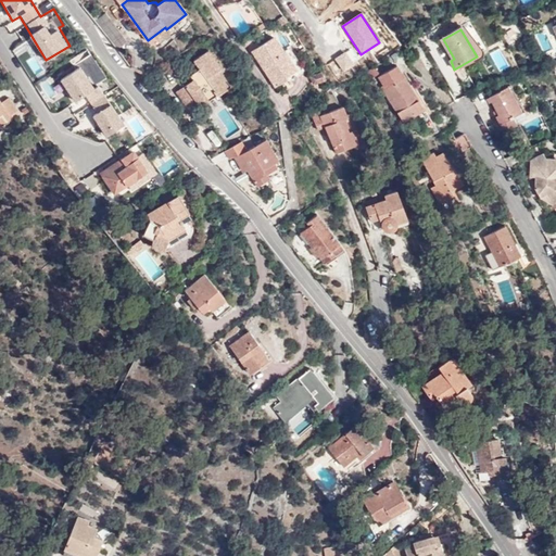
[(253,50),(263,65),(265,64),(270,73),(268,75),(276,86),(287,79),(286,77),(298,70),(285,50),(283,51),(274,36),(253,50)]
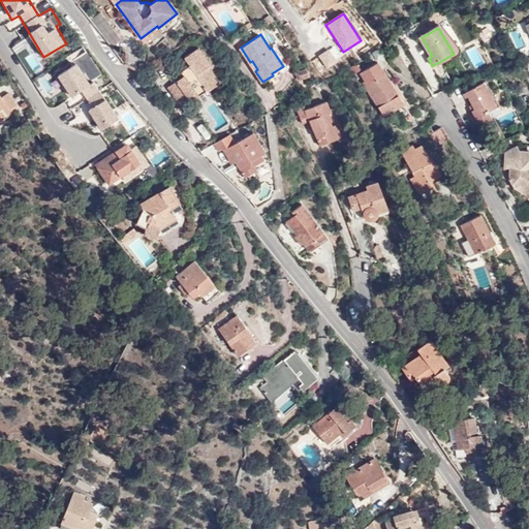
[(212,64),(198,47),(183,58),(189,65),(180,71),(183,75),(167,86),(182,106),(208,89),(209,90),(220,82),(209,66),(212,64)]
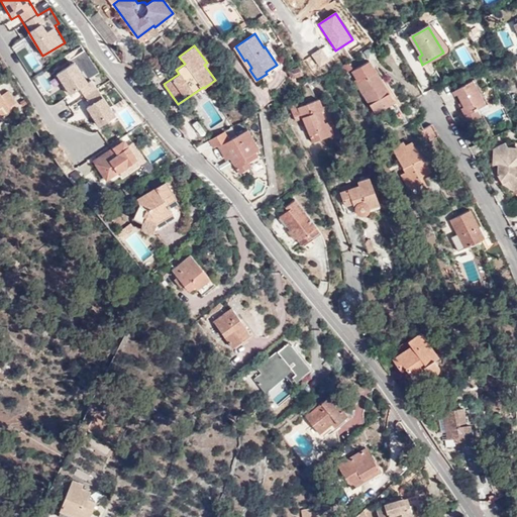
[(323,47),(310,55),(317,69),(331,62),(323,47)]
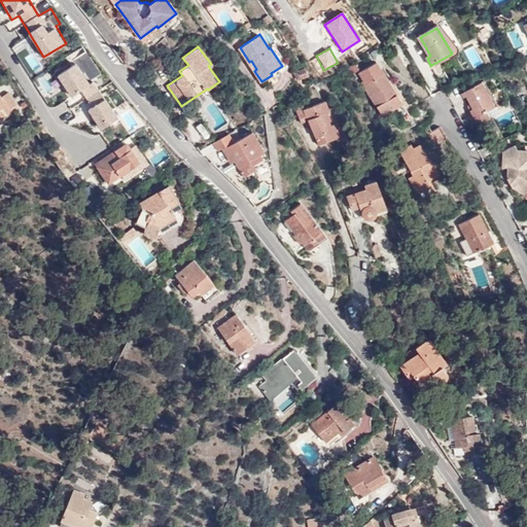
[(99,129),(115,118),(79,59),(56,73),(70,96),(80,89),(91,106),(86,108),(99,129)]
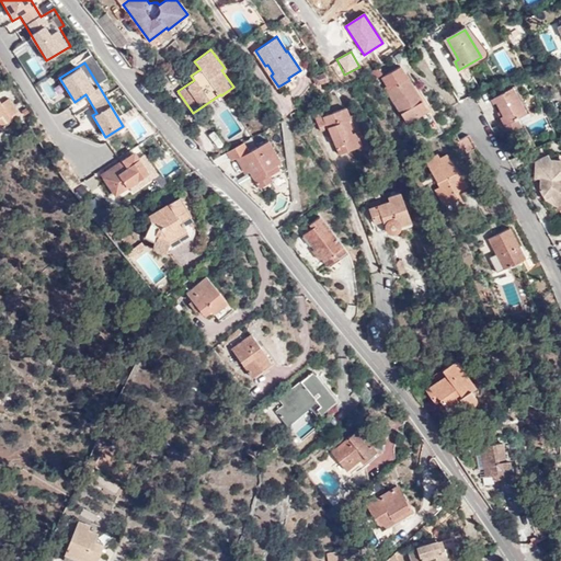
[(426,110),(400,66),(385,76),(391,87),(387,89),(407,122),(426,110)]
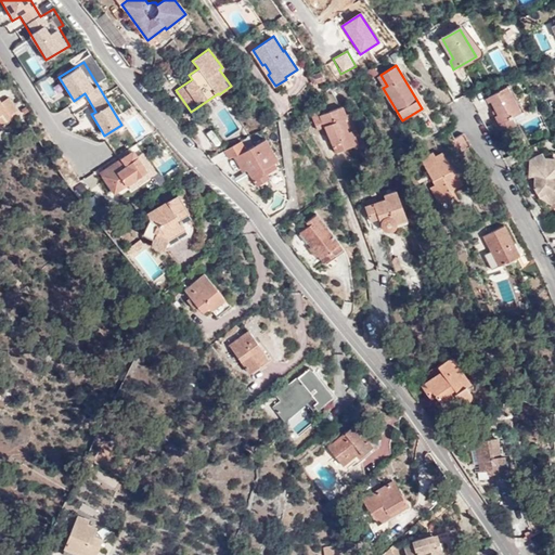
[(314,82),(325,80),(320,73),(311,76),(314,82)]
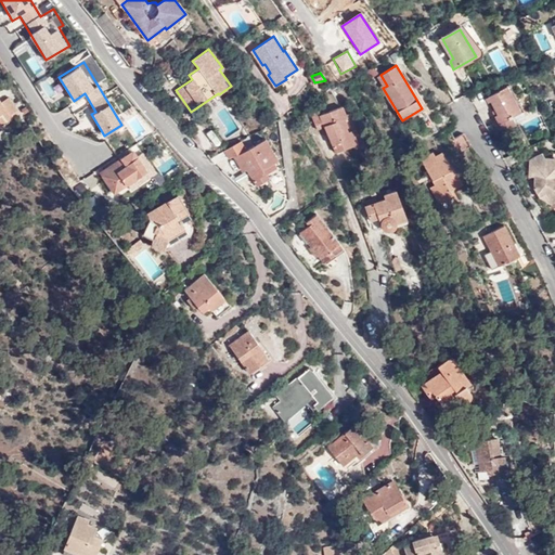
[(520,112),(506,86),(488,95),(498,114),(495,115),(503,130),(515,125),(514,121),(526,115),(523,111),(520,112)]
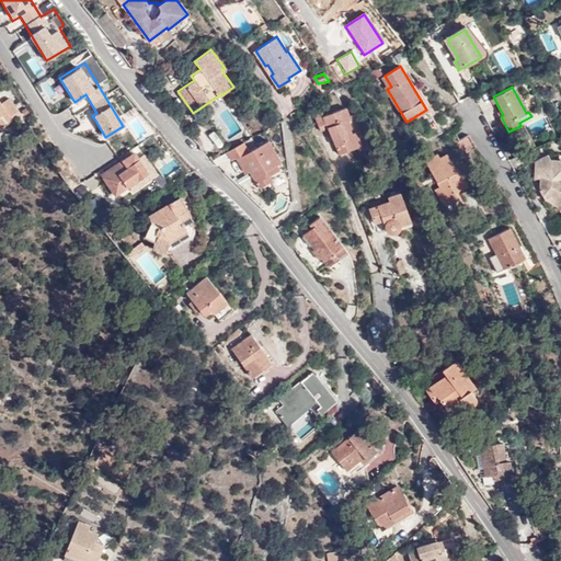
[(0,130),(11,119),(10,116),(18,111),(8,98),(0,103),(0,102),(0,130)]
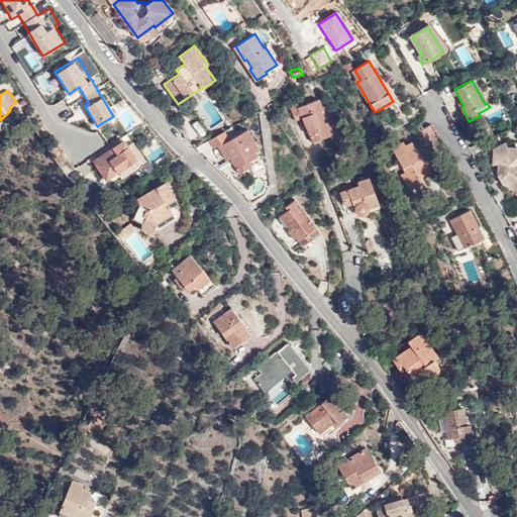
[(298,104),(290,108),(295,121),(303,118),(313,141),(333,133),(318,99),(299,108),(298,104)]
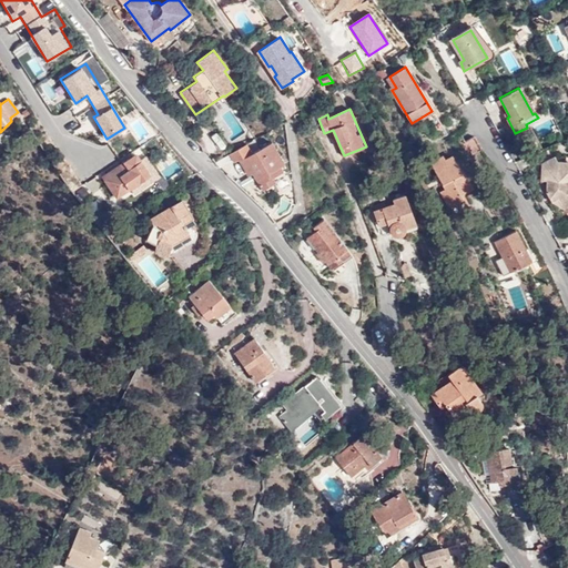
[(82,125),(93,120),(89,110),(78,117),(82,125)]
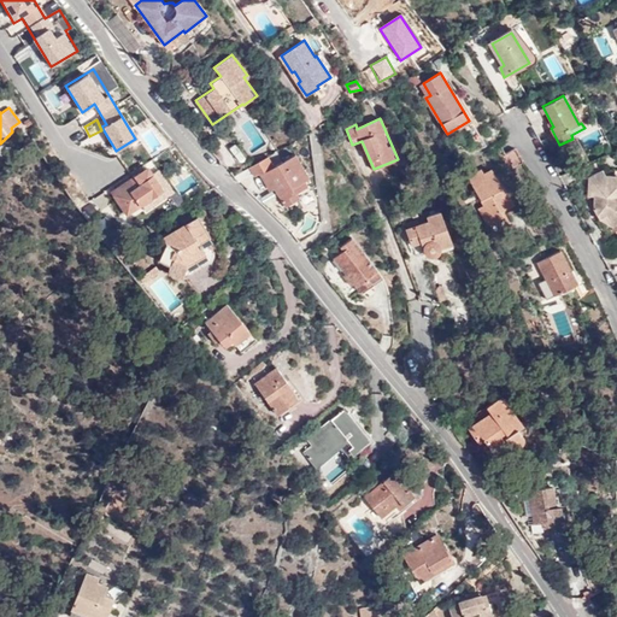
[(515,150),(505,154),(513,169),(522,164),(515,150)]
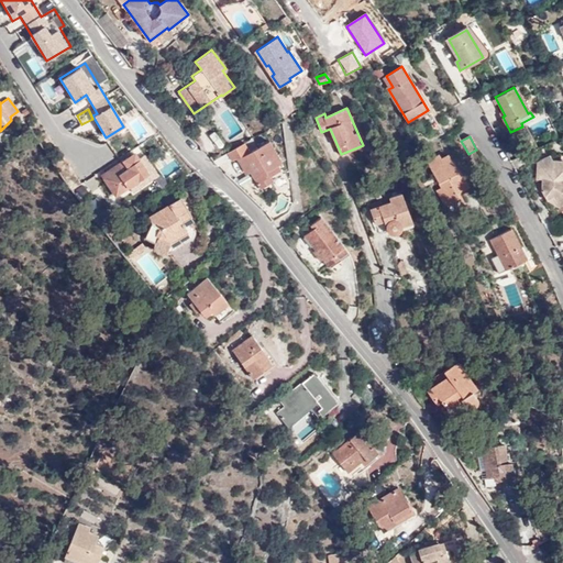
[(243,145),(227,155),(231,163),(235,159),(242,170),(247,168),(260,188),(282,174),(275,163),(279,159),(266,139),(247,151),(243,145)]
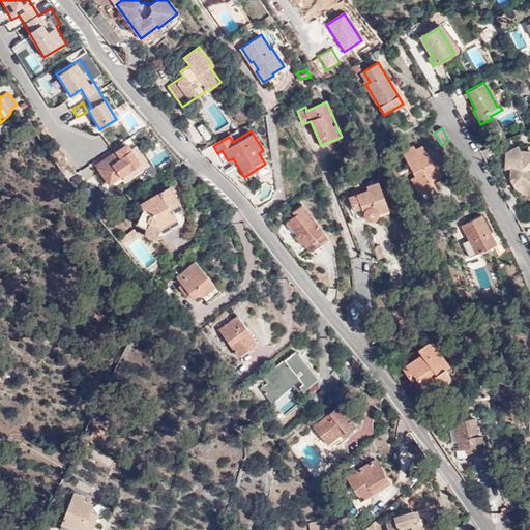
[(441,145),(434,133),(430,136),(437,147),(441,145)]
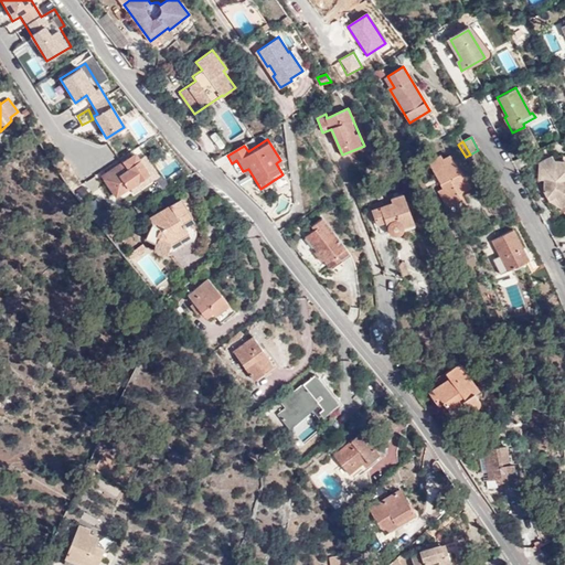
[(137,153),(104,174),(117,196),(150,174),(137,153)]
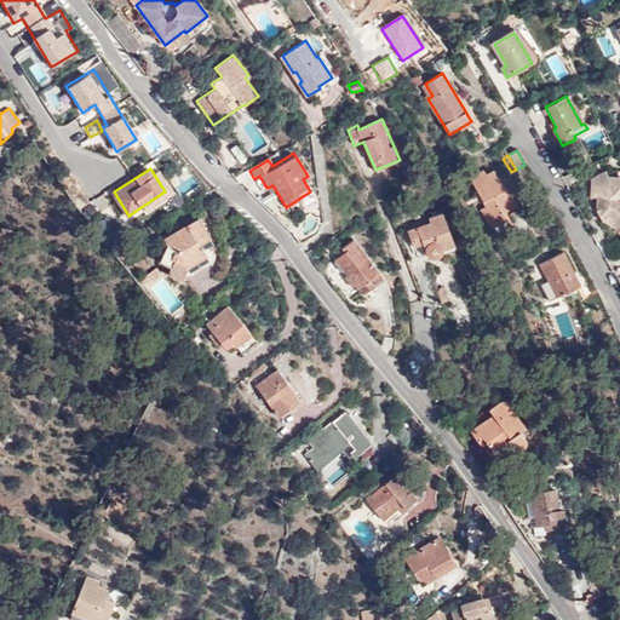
[(504,188),(493,170),(486,174),(482,170),(471,177),(487,206),(482,210),(491,225),(506,217),(501,211),(516,204),(506,187),(504,188)]
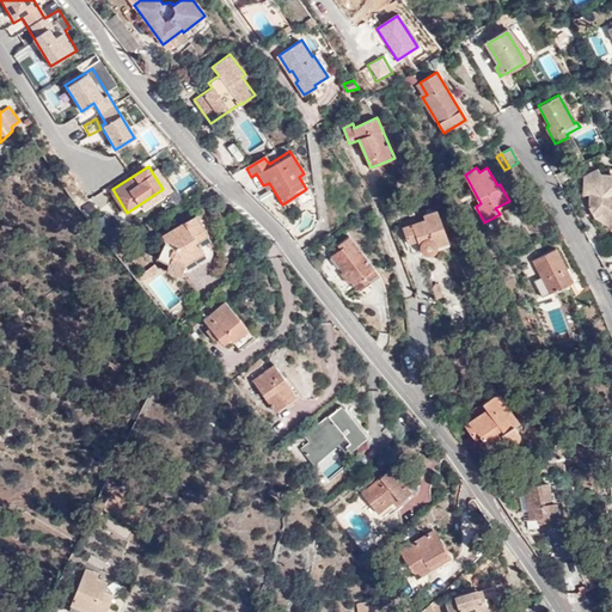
[(568,167),(555,175),(560,184),(574,177),(568,167)]
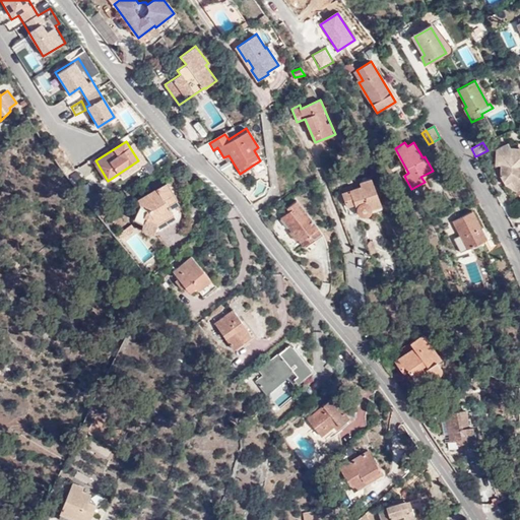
[(496,164),(502,165),(506,172),(501,174),(506,184),(511,181),(515,187),(519,184),(519,146),(509,146),(508,143),(497,150),(496,164)]
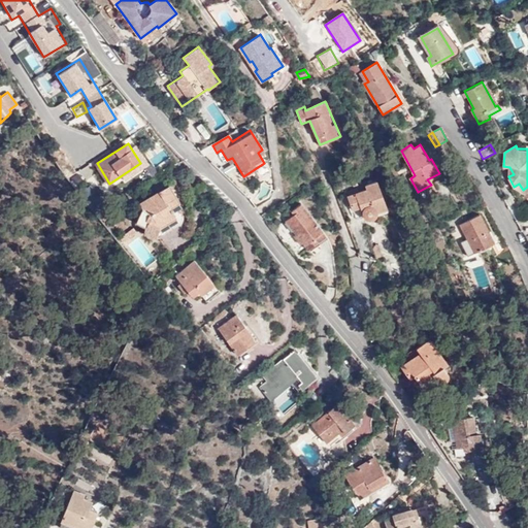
[(88,160),(80,147),(69,156),(77,168),(88,160)]
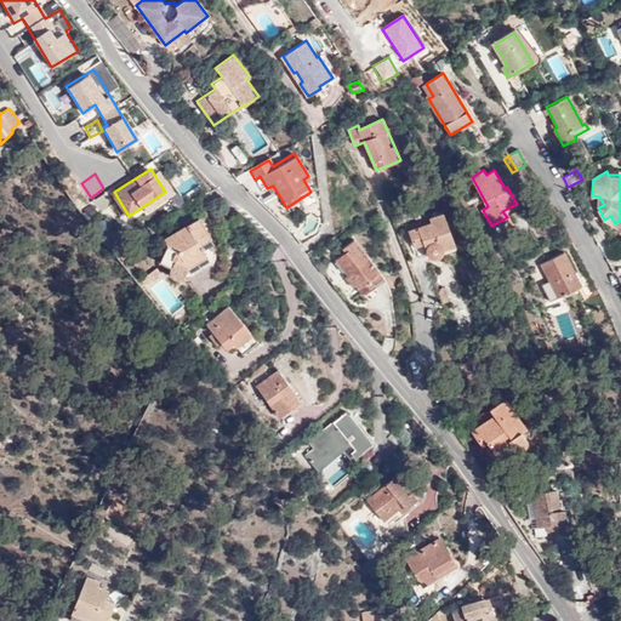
[(455,245),(443,212),(429,217),(431,221),(409,229),(420,257),(428,255),(432,257),(436,257),(439,256),(442,252),(443,249),(455,245)]
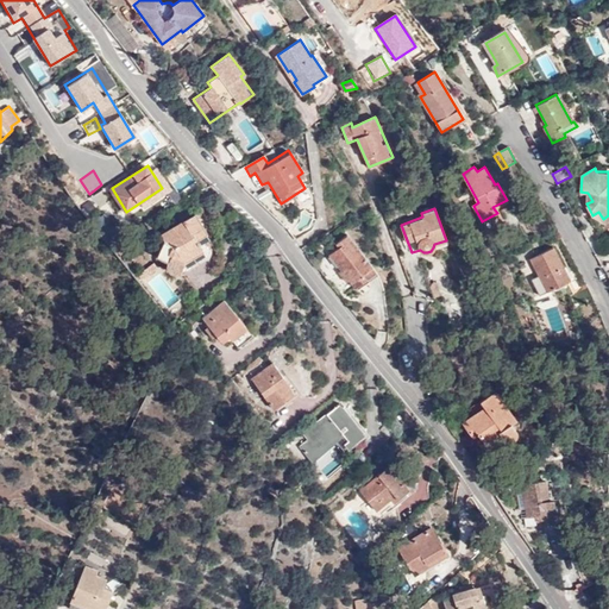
[(196,239),(203,234),(207,233),(195,213),(161,234),(164,240),(157,256),(168,261),(167,264),(167,265),(168,269),(169,270),(173,272),(176,274),(180,271),(181,269),(184,262),(203,251),(196,239)]
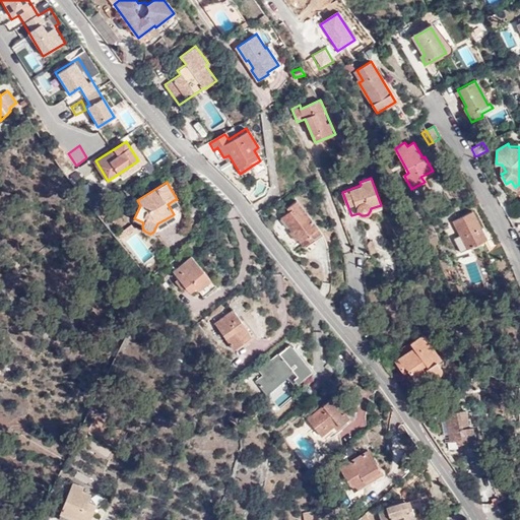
[(181,211),(174,200),(168,204),(174,214),(157,223),(154,230),(158,232),(179,219),(180,217),(181,213),(181,211)]
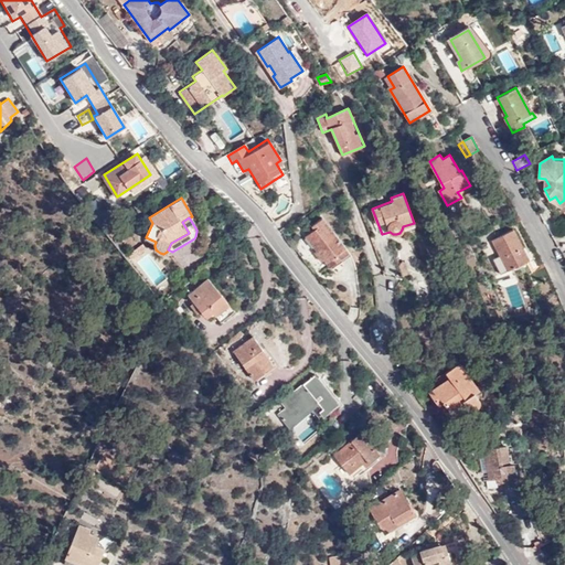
[(337,254),(345,247),(322,217),(313,225),(316,230),(306,236),(317,251),(315,253),(321,262),(324,259),(330,268),(341,259),(337,254)]
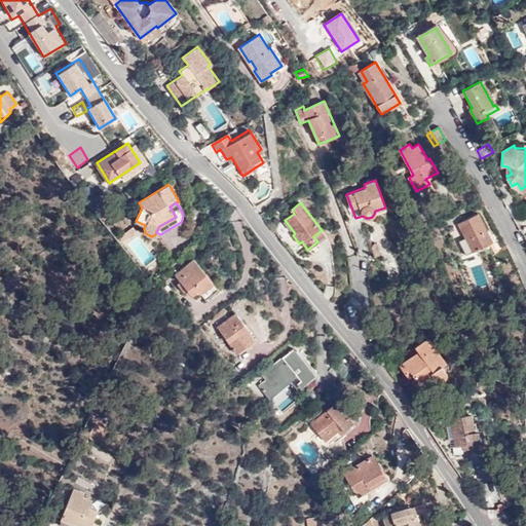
[(515,220),(525,215),(525,208),(523,203),(509,209),(515,220)]
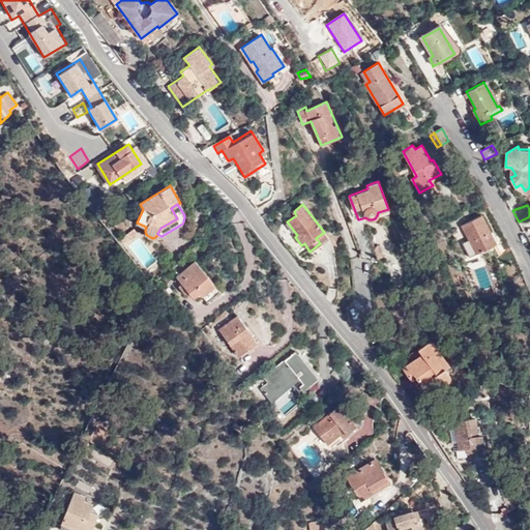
[(462,243),(468,257),(495,244),(481,215),(461,225),(468,239),(462,243)]
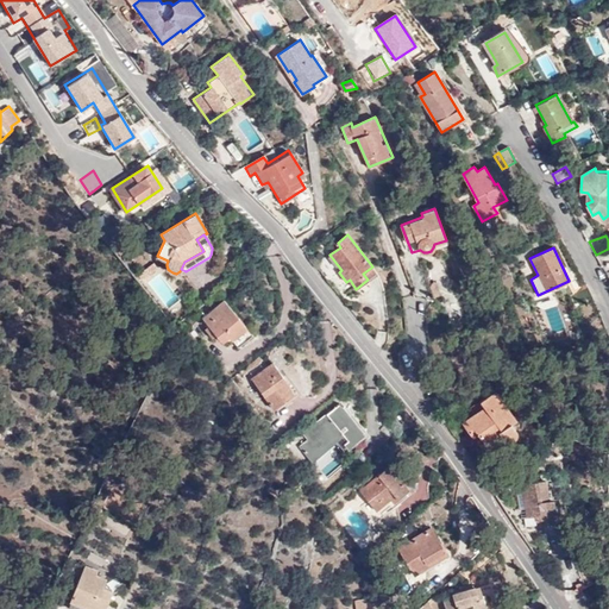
[(608,263),(608,249),(596,255),(602,267),(608,263)]
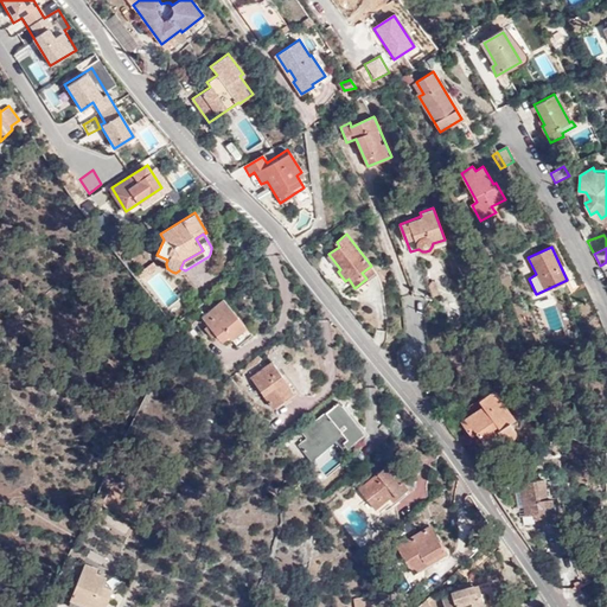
[(153,261),(142,269),(145,272),(147,275),(158,267),(153,261)]
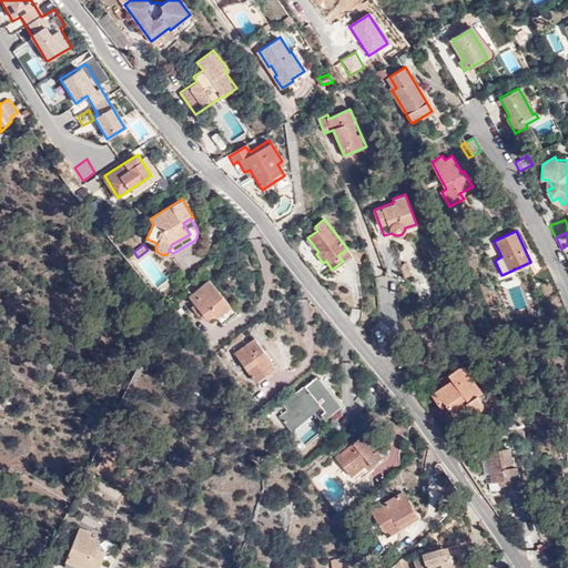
[(352,254),(347,249),(338,255),(343,261),(352,254)]
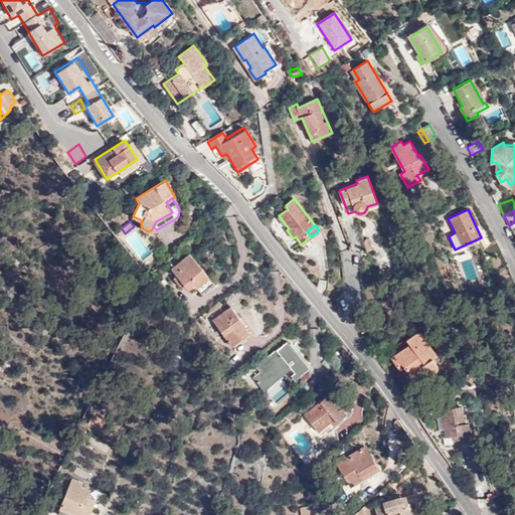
[(500,250),(495,240),(484,246),(488,256),(500,250)]
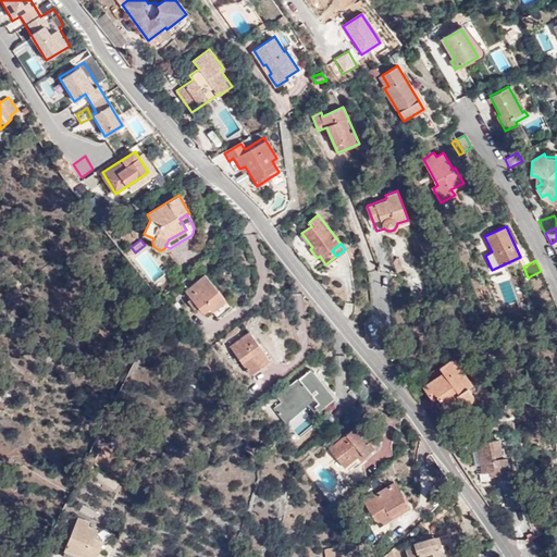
[(232,307),(206,274),(185,291),(203,312),(210,308),(218,318),(232,307)]
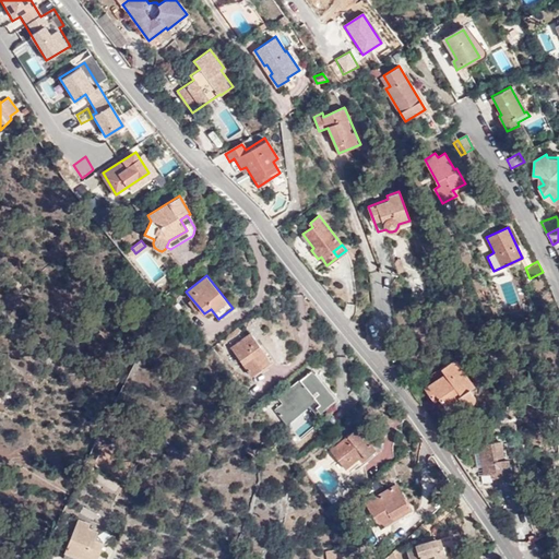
[(270,360),(249,333),(230,347),(250,375),(270,360)]
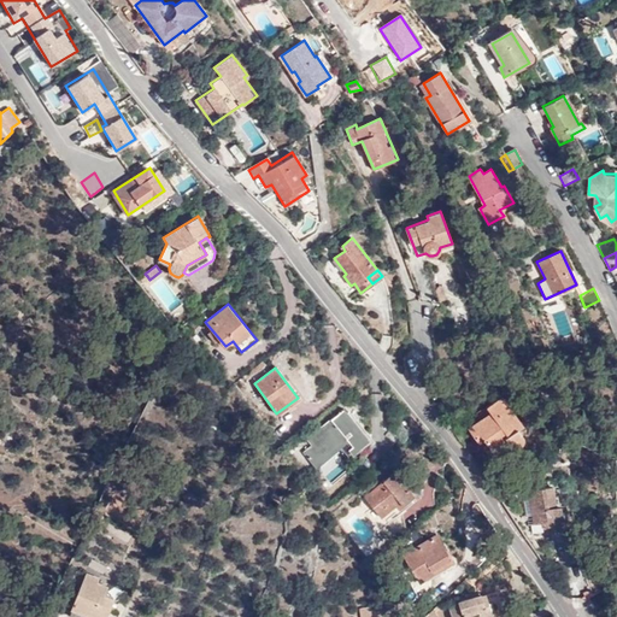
[(491,413),(468,430),(480,446),(485,444),(493,453),(506,444),(510,447),(511,448),(515,450),(519,448),(522,446),(523,441),(523,438),(518,430),(523,428),(501,397),(487,407),(491,413)]
